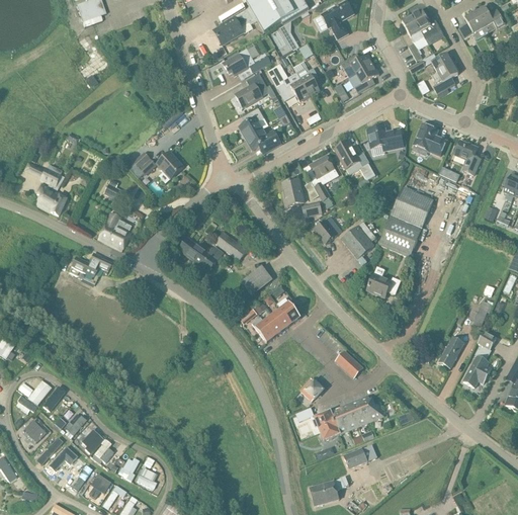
[(105,13),(100,0),(87,0),(76,4),(83,21),(105,13)]
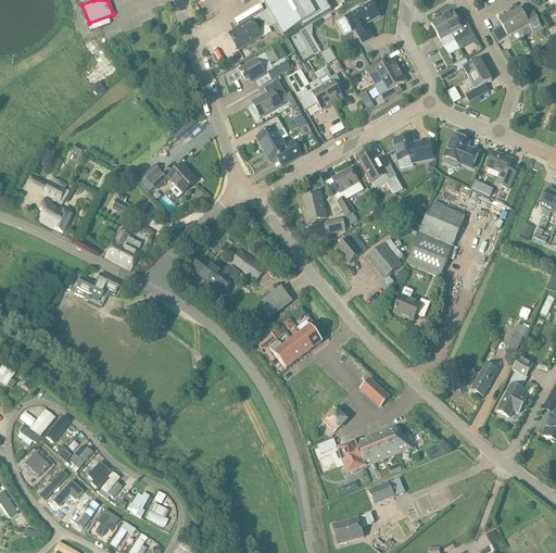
[(243,0),(264,0),(268,8),(229,32),(239,48),(262,35),(258,29),(268,23),(269,25),(277,22),(283,33),(305,21),(310,19),(311,21),(329,10),(324,0),(243,0)]
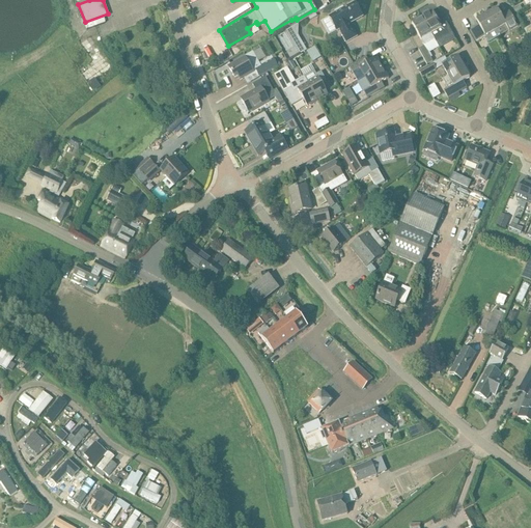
[(350,22),(362,15),(355,1),(344,6),(343,4),(335,9),(336,11),(320,20),(328,32),(337,28),(339,27),(346,39),(357,34),(350,22)]
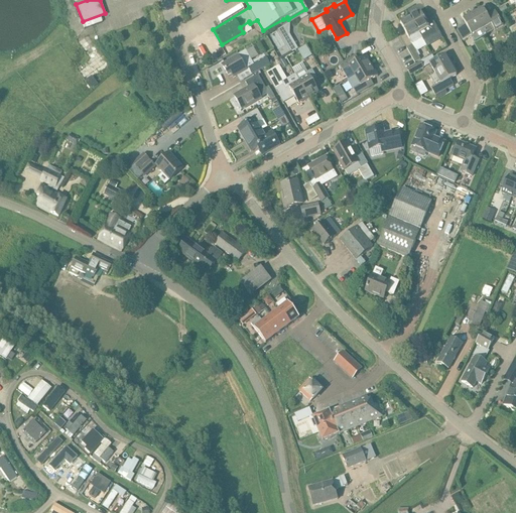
[(484,6),(474,12),(482,27),(492,21),(496,28),(504,23),(496,8),(488,13),(484,6)]
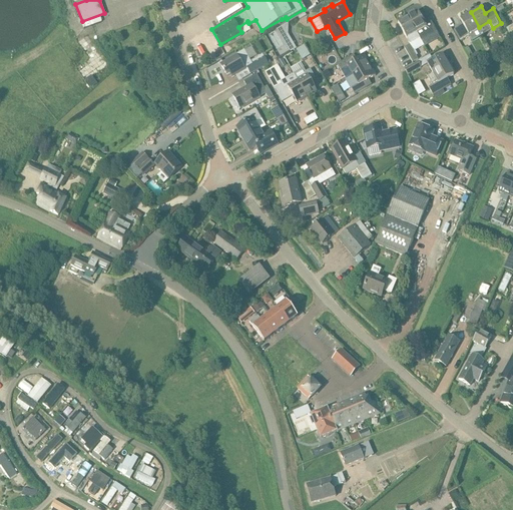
[(422,16),(419,10),(418,9),(408,15),(420,36),(422,39),(437,30),(427,12),(422,16)]
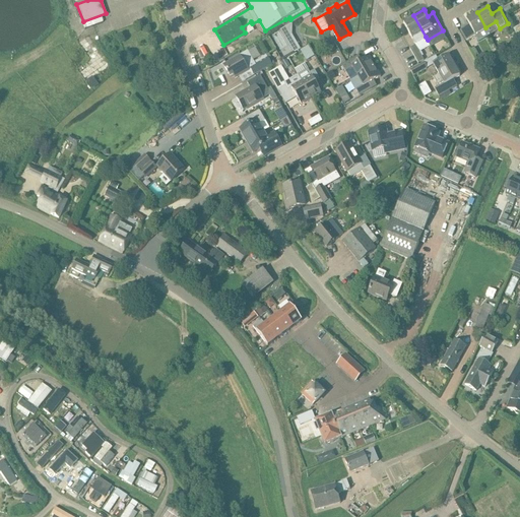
[(460,27),(466,39),(475,34),(475,33),(485,27),(477,12),(466,18),(469,22),(460,27)]
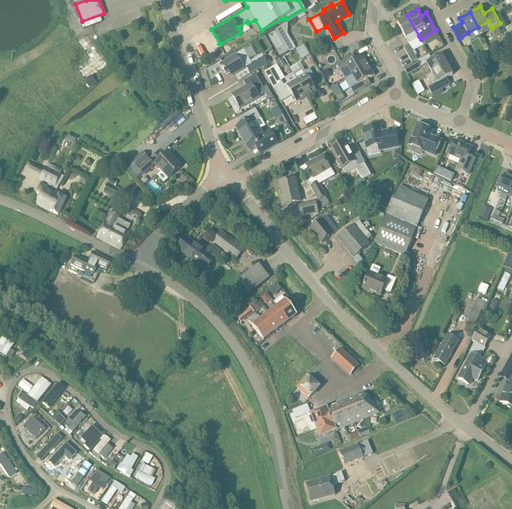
[(406,36),(409,41),(419,36),(407,15),(397,21),(406,36)]
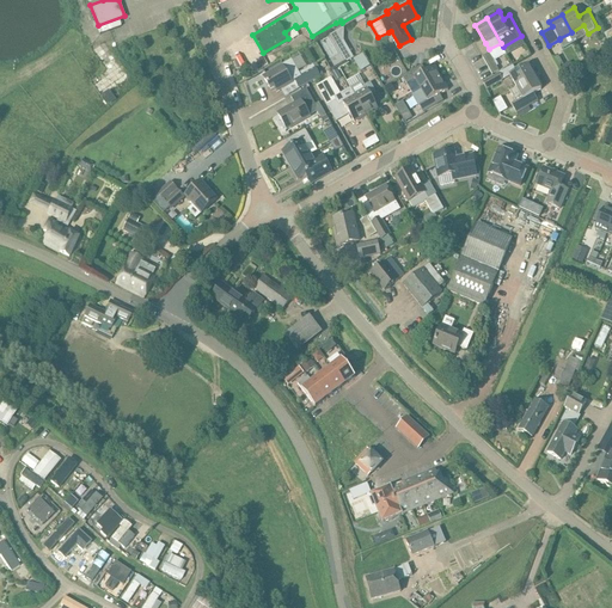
[(346,60),(356,54),(341,25),(320,36),(325,44),(335,40),(346,60)]
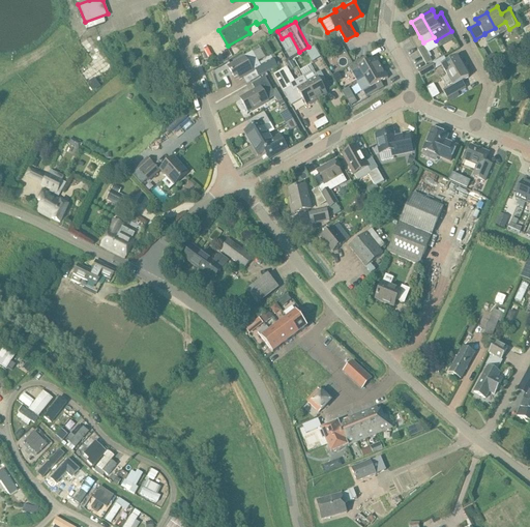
[(432,58),(423,44),(418,47),(427,61),(432,58)]
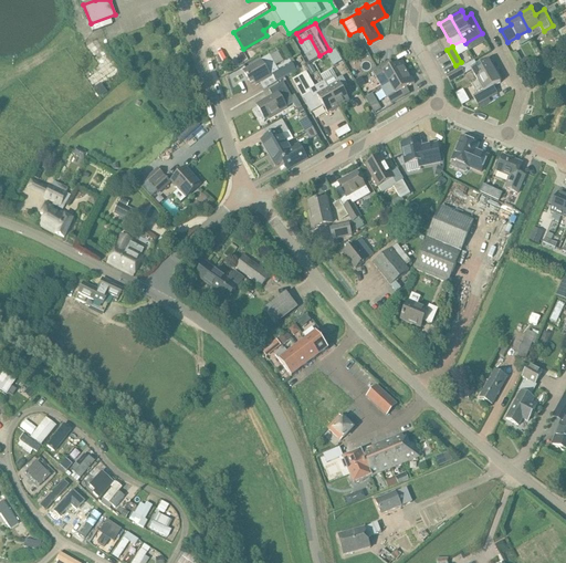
[(254,80),(257,83),(272,74),(273,74),(276,80),(299,66),(293,55),(290,58),(291,60),(278,68),(270,53),(262,58),(243,69),(251,82),(254,80)]
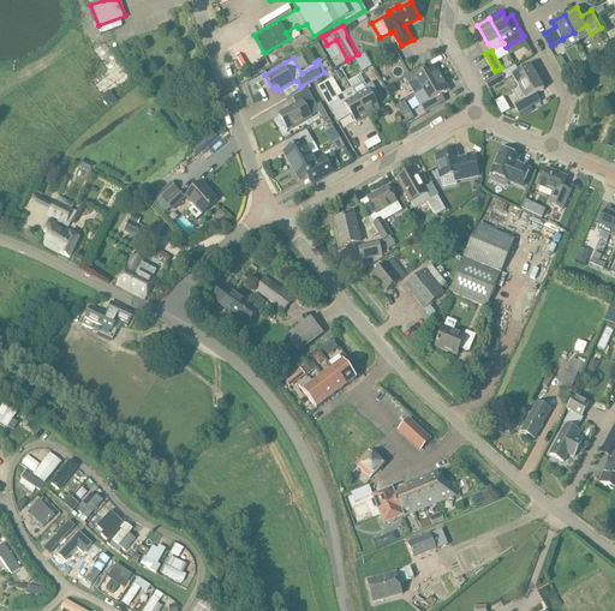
[(345,72),(356,67),(352,60),(342,64),(345,72)]
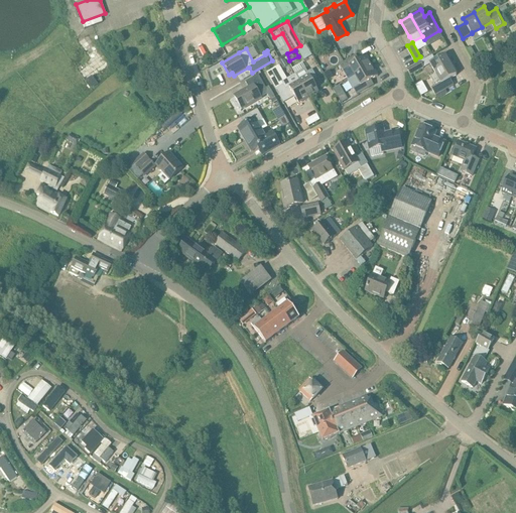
[(350,63),(355,74),(372,63),(367,53),(359,57),(356,52),(339,61),(343,68),(350,63)]
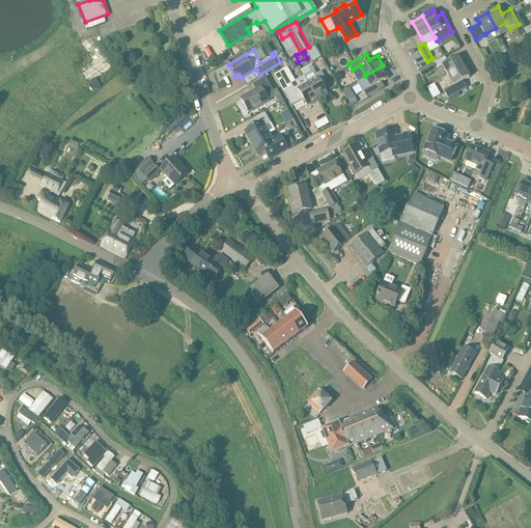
[(462,55),(458,55),(458,54),(443,63),(448,74),(464,64),(466,62),(462,55)]
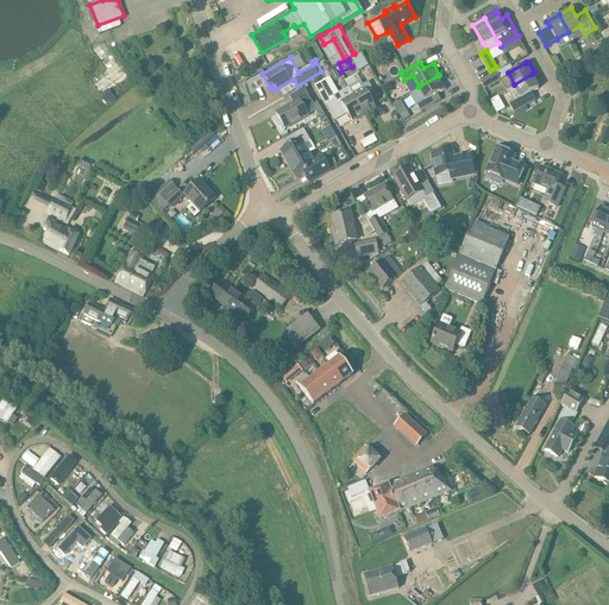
[(501,77),(496,70),(481,80),(484,86),(501,77)]
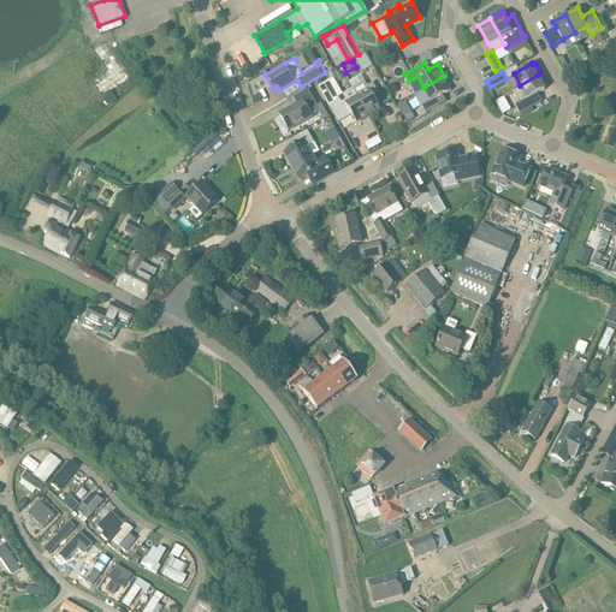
[(520,85),(523,91),(517,95),(520,100),(515,102),(520,111),(522,114),(534,107),(528,96),(545,87),(544,85),(546,83),(543,76),(539,76),(538,75),(520,85)]
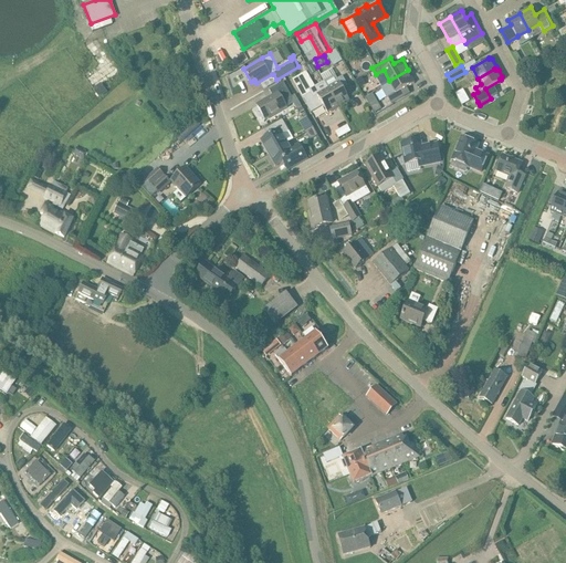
[(415,81),(408,70),(389,81),(396,92),(388,96),(391,102),(410,91),(407,85),(415,81)]
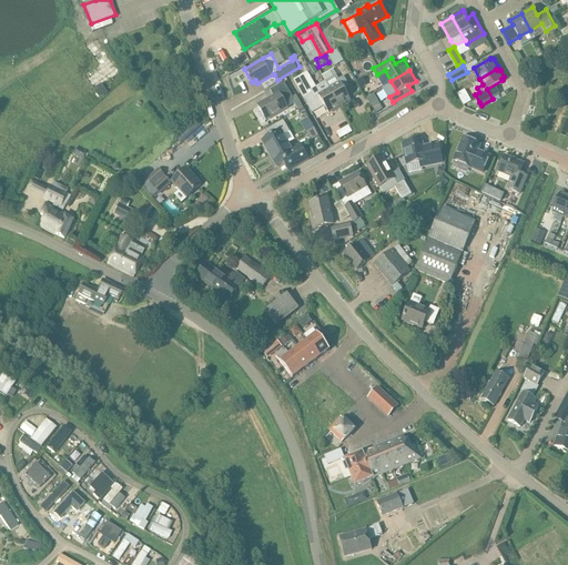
[(323,100),(330,111),(341,104),(325,79),(311,88),(302,72),(293,77),(311,107),(323,100)]
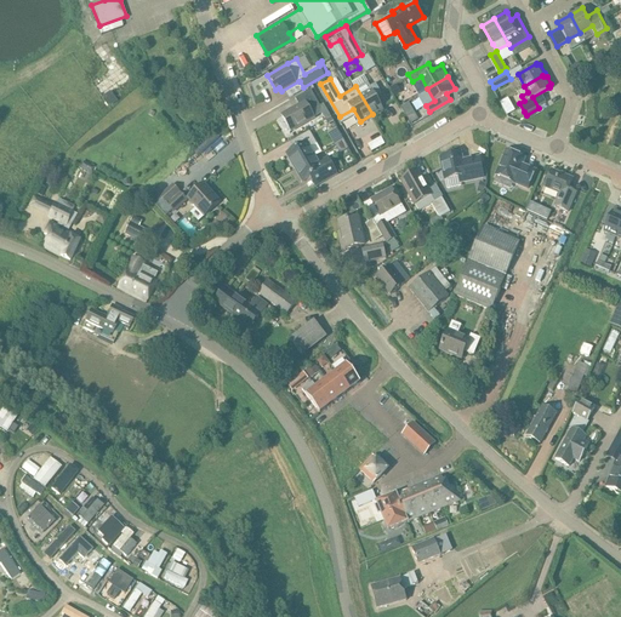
[(355,86),(372,114),(383,108),(374,90),(380,86),(376,80),(370,84),(368,79),(355,86)]
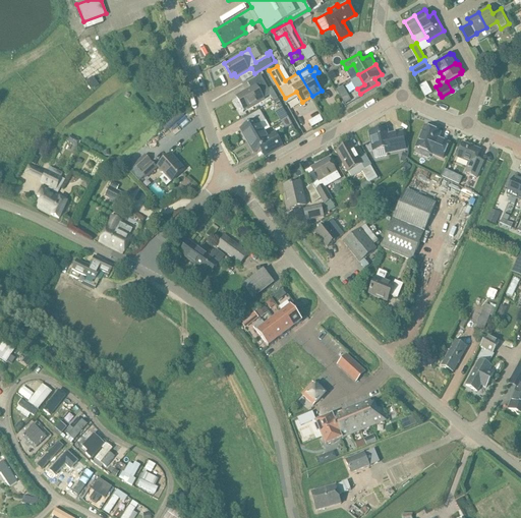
[(243,106),(244,107),(264,96),(262,91),(269,87),(261,73),(247,80),(251,87),(237,95),(237,96),(235,97),(235,101),(238,106),(241,107),(243,106)]
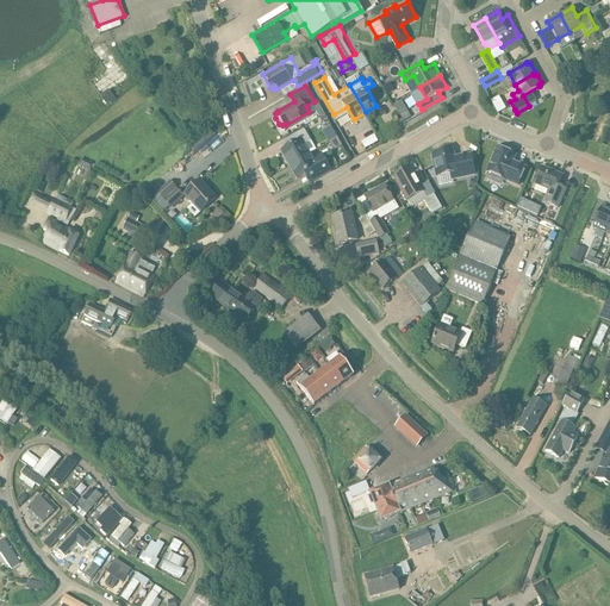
[(500,93),(492,97),(499,110),(508,105),(500,93)]
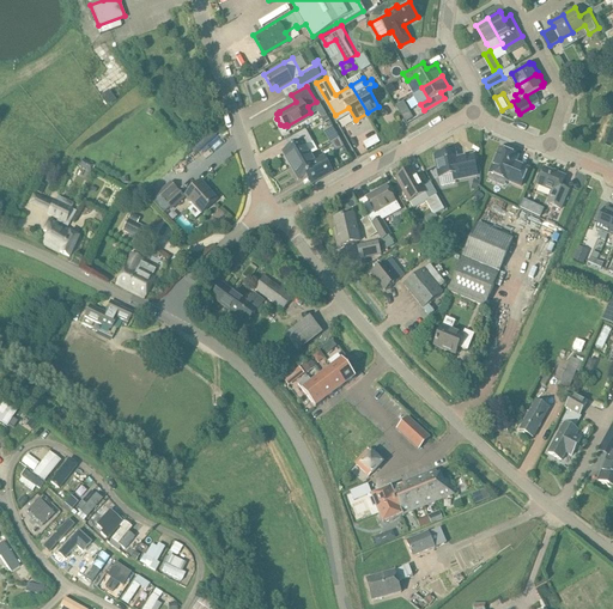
[(410,110),(402,114),(406,120),(413,116),(410,110)]
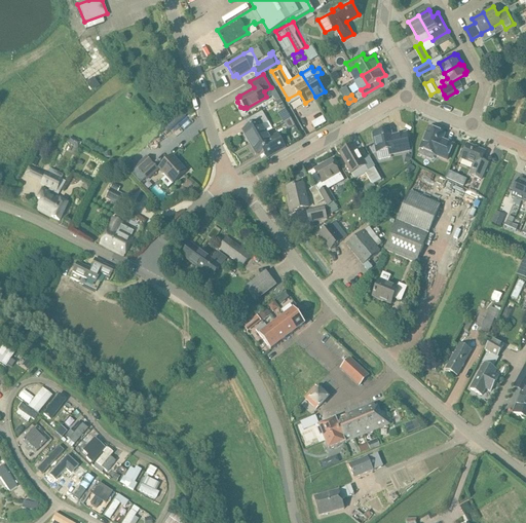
[(288,126),(295,123),(287,106),(279,109),(288,126)]
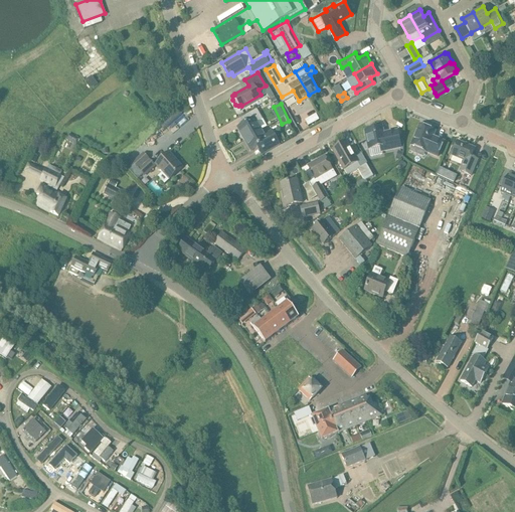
[(237,126),(244,138),(262,128),(267,124),(258,107),(240,117),(243,123),(237,126)]
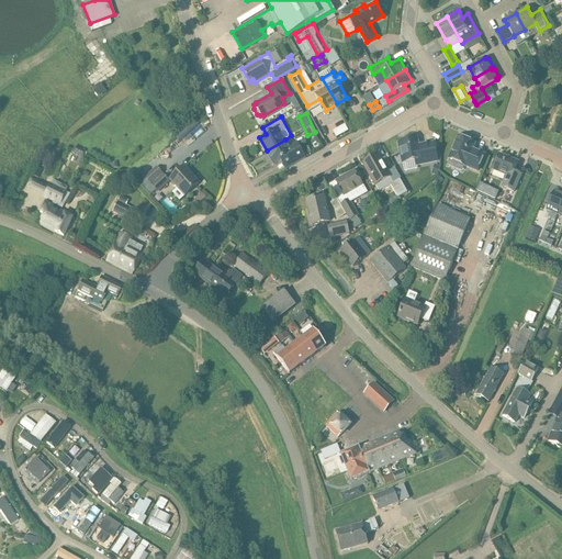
[(345,123),(333,130),(336,135),(348,129),(345,123)]
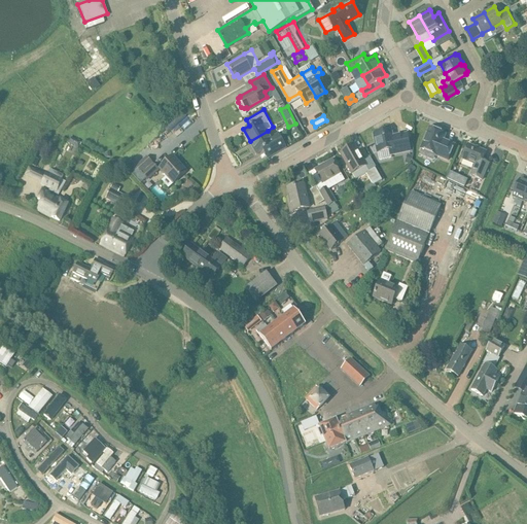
[(436,153),(448,158),(454,143),(443,139),(445,133),(429,126),(421,146),(437,152),(436,153)]
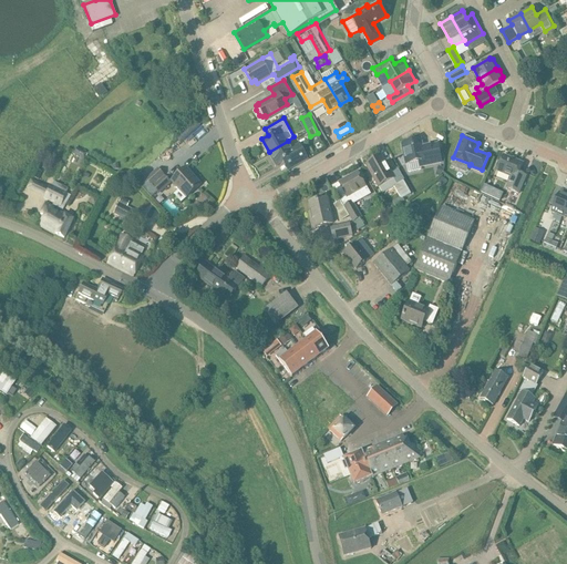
[(420,159),(421,164),(441,160),(437,142),(423,145),(421,139),(402,142),(406,162),(420,159)]
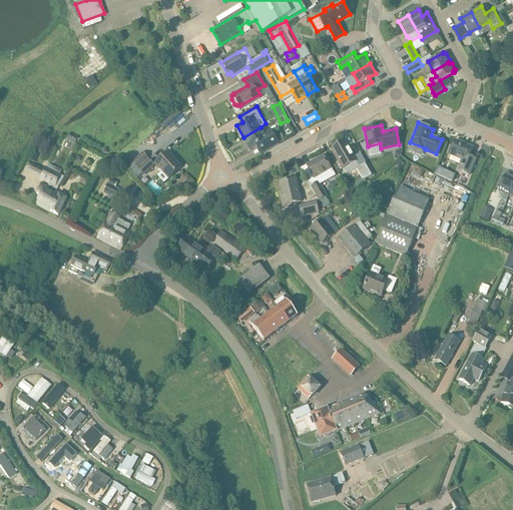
[(258,144),(261,151),(279,141),(273,130),(266,134),(261,127),(243,137),(250,148),(258,144)]
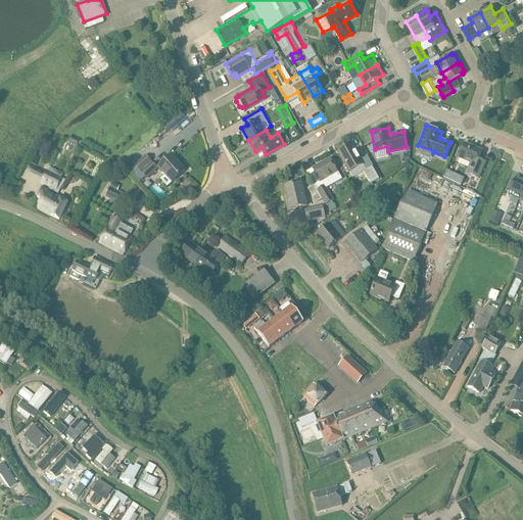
[(466,172),(479,177),(486,159),(479,156),(482,148),(465,141),(459,155),(471,160),(466,172)]
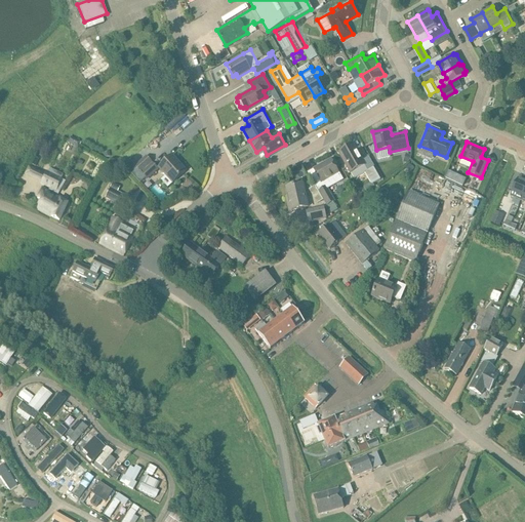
[(365,169),(368,168),(354,143),(339,151),(354,176),(365,170),(365,169)]
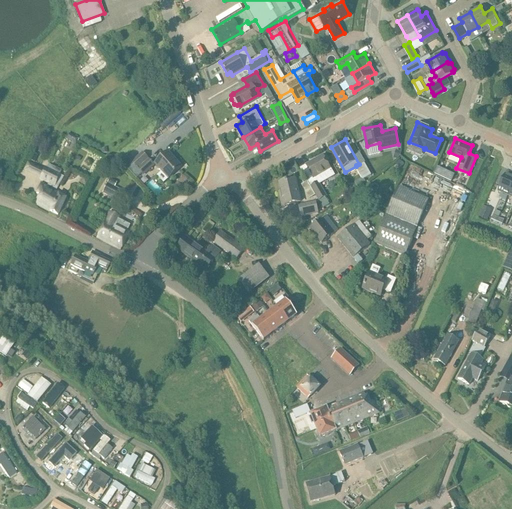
[(182,164),(168,149),(155,161),(169,176),(182,164)]
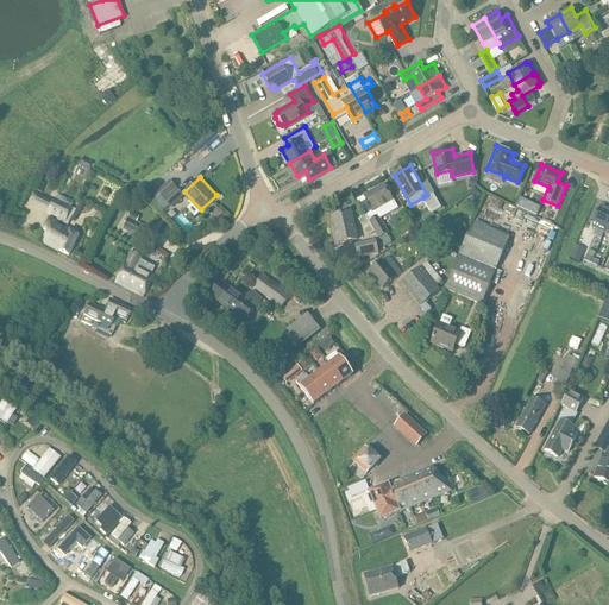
[(183,194),(170,178),(157,189),(169,203),(171,205),(183,194)]
